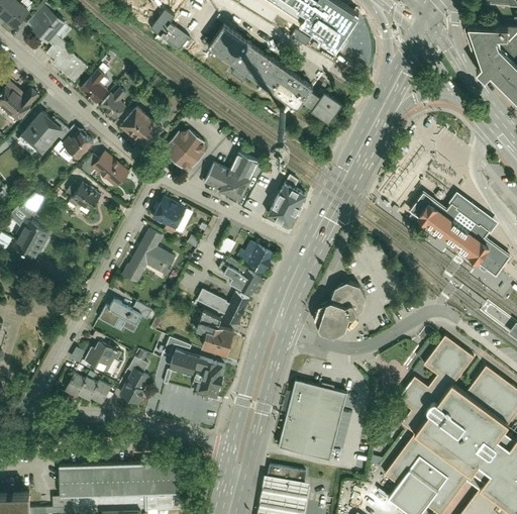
[(2,0),(0,3),(0,15),(15,28),(29,11),(15,0),(2,0)]
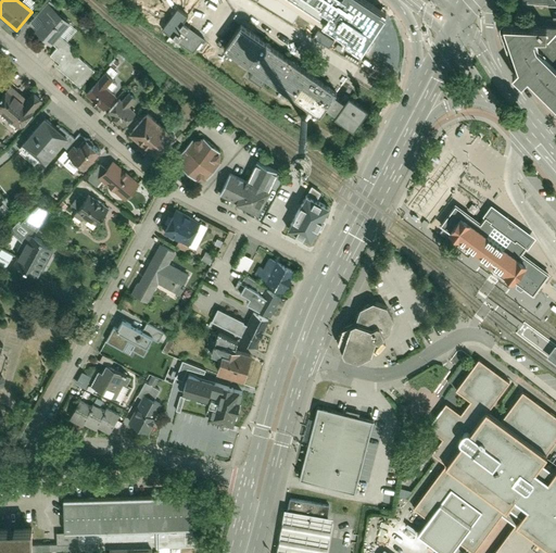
[(294,0),(328,22),(325,27),(364,53),(389,16),(363,0),(294,0)]
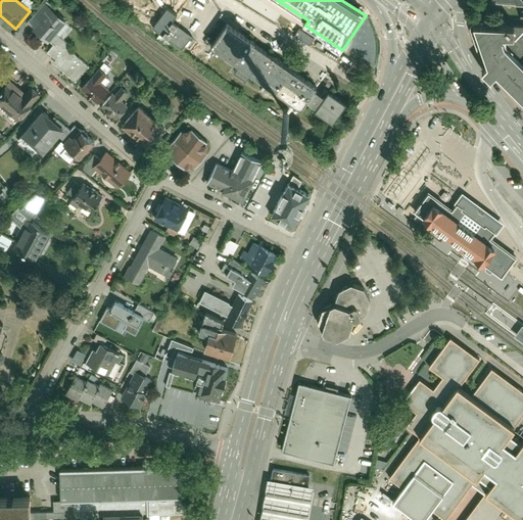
[(47,45),(65,24),(46,6),(27,27),(47,45)]
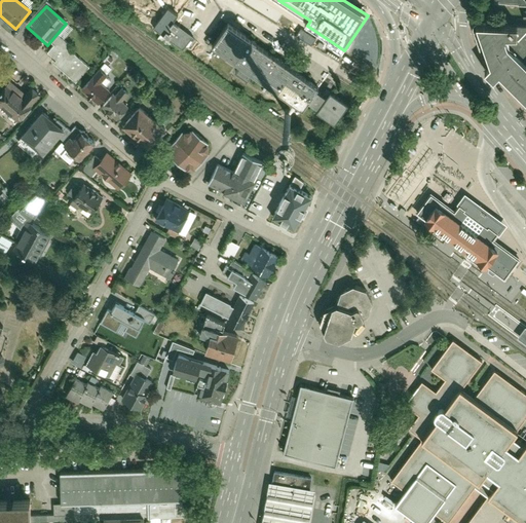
[(167,12),(154,30),(184,52),(193,39),(174,25),(178,20),(167,12)]
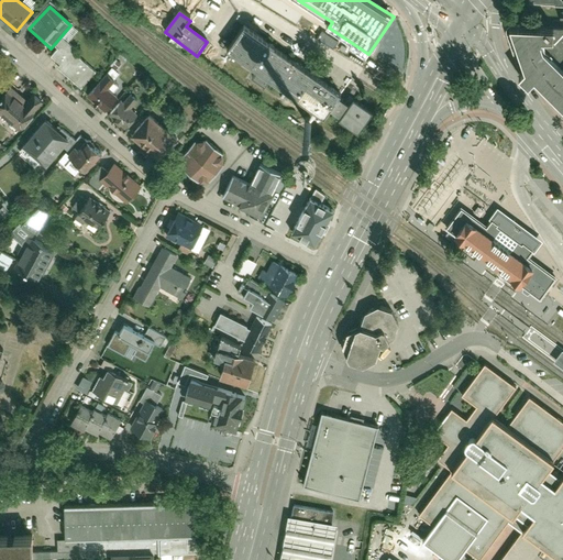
[(333,122),(353,136),(370,113),(348,98),(343,106),(333,99),(335,96),(240,29),(223,52),(252,73),(250,77),(262,85),(265,81),(320,120),(324,112),(335,120),(333,122)]
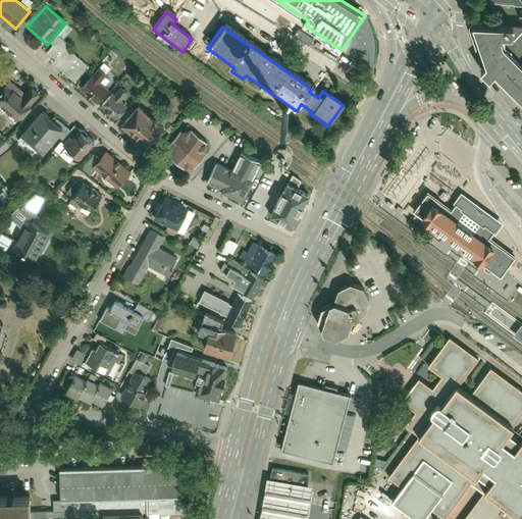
[(521,28),(474,27),(486,67),(483,70),(490,78),(496,72),(521,97),(521,28)]
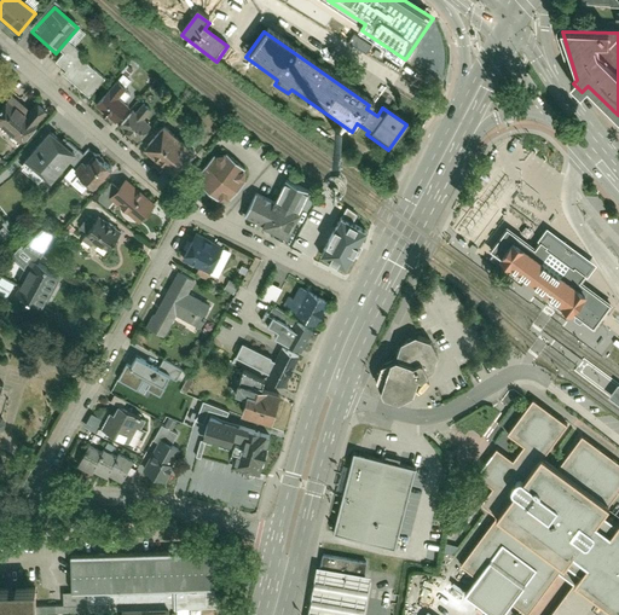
[(64,77),(90,99),(104,81),(79,61),(82,57),(67,44),(59,53),(63,56),(57,64),(67,74),(64,77)]
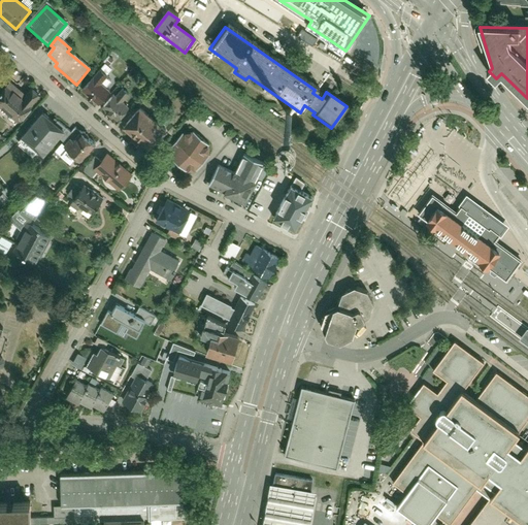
[(340,65),(348,69),(353,61),(344,57),(340,65)]
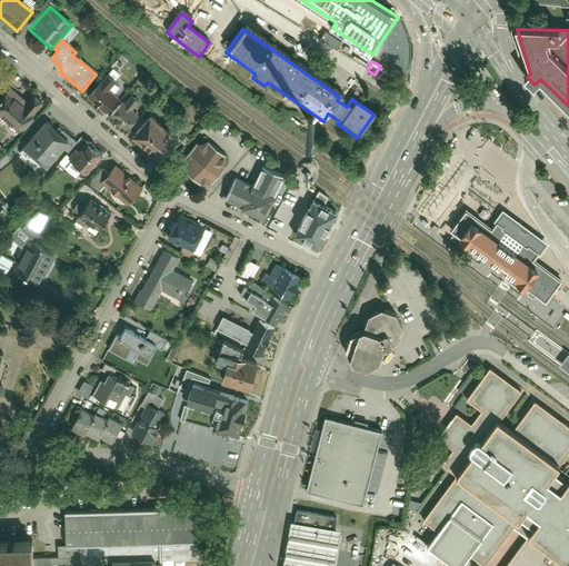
[(86,98),(103,115),(117,100),(110,95),(118,86),(109,79),(100,88),(97,86),(86,98)]
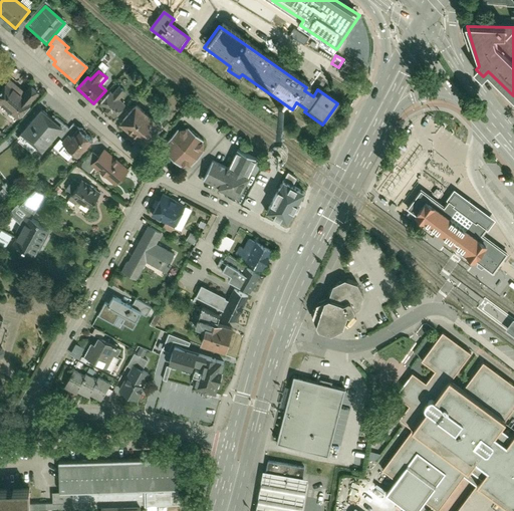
[(0,103),(17,120),(39,96),(29,87),(26,91),(12,78),(0,91),(0,103)]
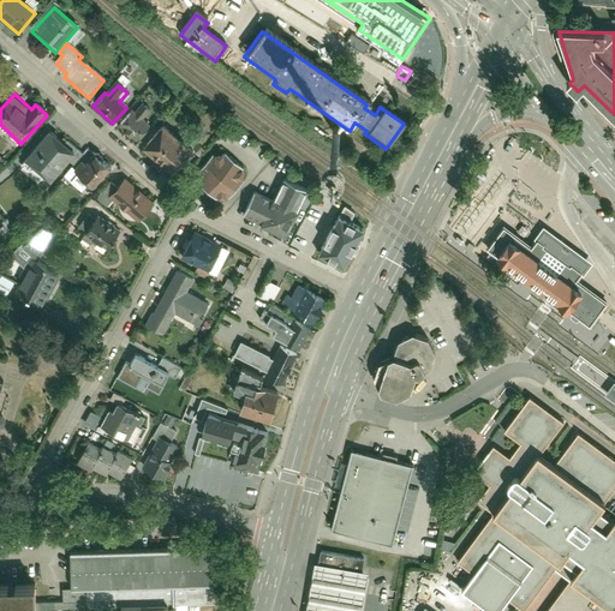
[(114,127),(135,144),(149,127),(143,123),(151,113),(143,106),(135,114),(129,111),(114,127)]
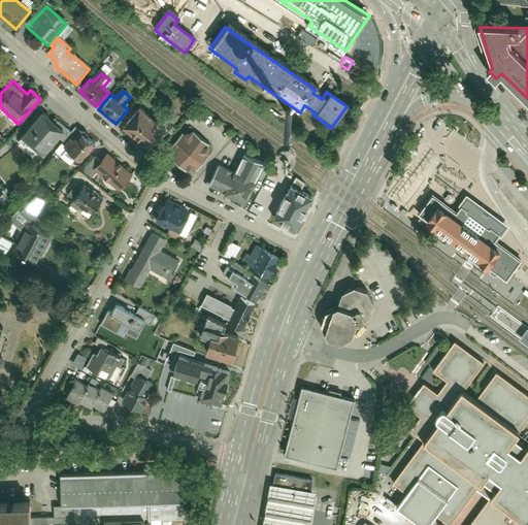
[(153,120),(139,109),(124,128),(137,139),(153,120)]
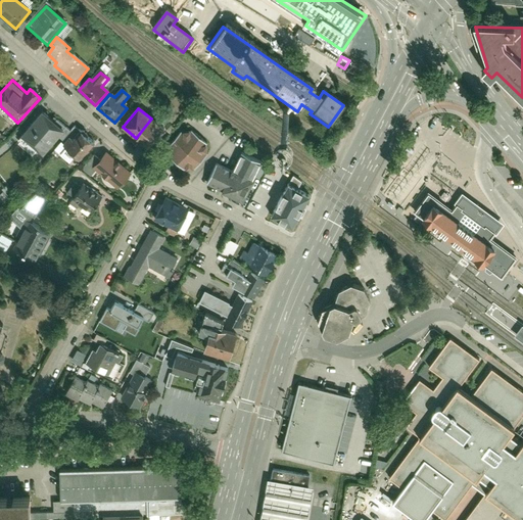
[(63,130),(43,113),(21,139),(42,156),(63,130)]
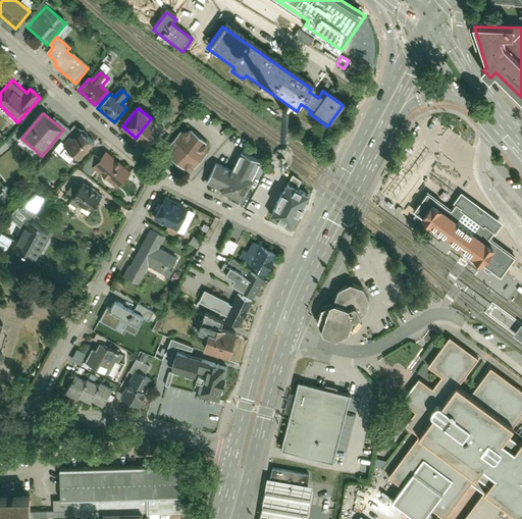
[(164,130),(151,118),(136,138),(149,149),(164,130)]
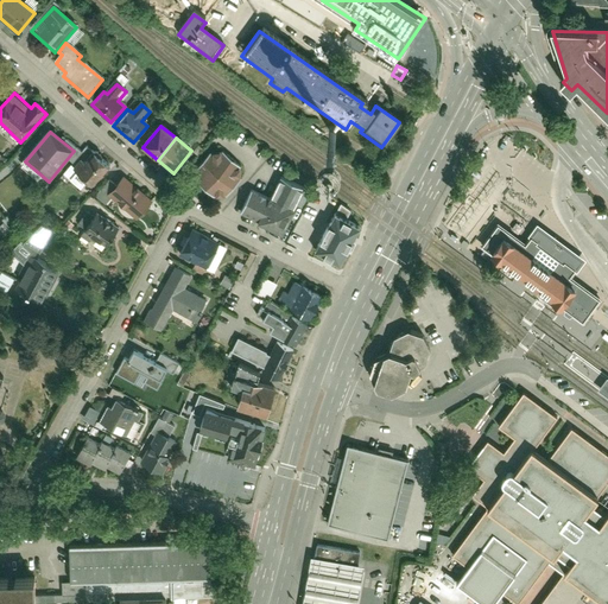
[(219,152),(194,180),(220,204),(245,176),(219,152)]
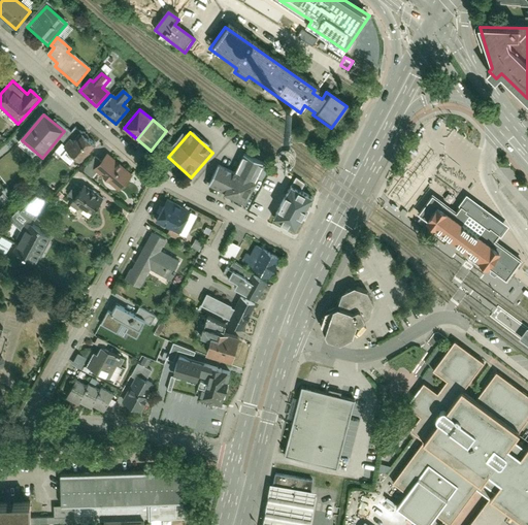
[(79,163),(94,146),(79,135),(66,152),(79,163)]
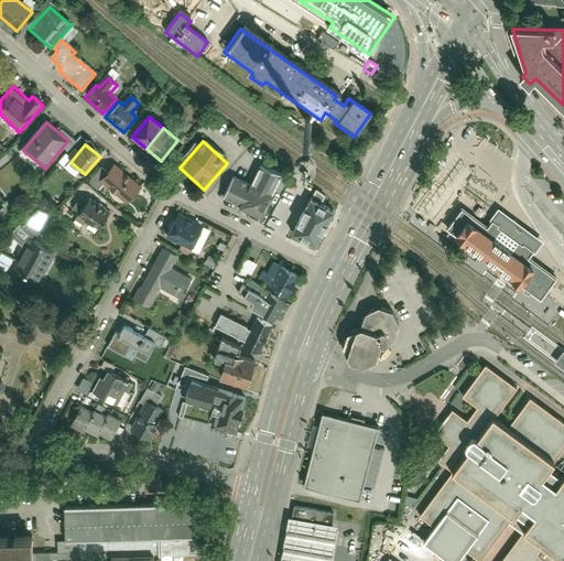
[(231,179),(221,200),(259,217),(278,176),(260,168),(250,187),(231,179)]
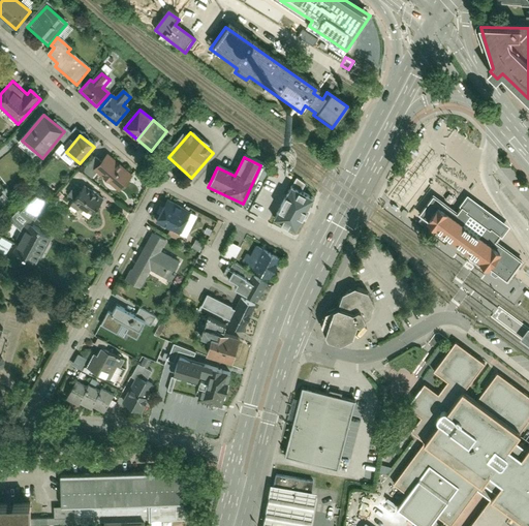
[(96,172),(119,190),(129,178),(106,159),(96,172)]
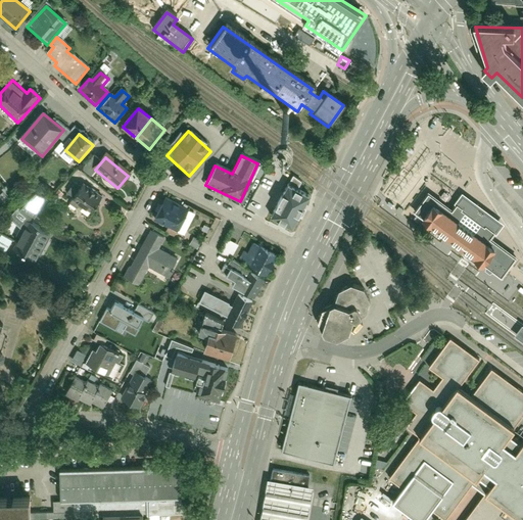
[(72,199),(90,213),(100,199),(82,186),(72,199)]
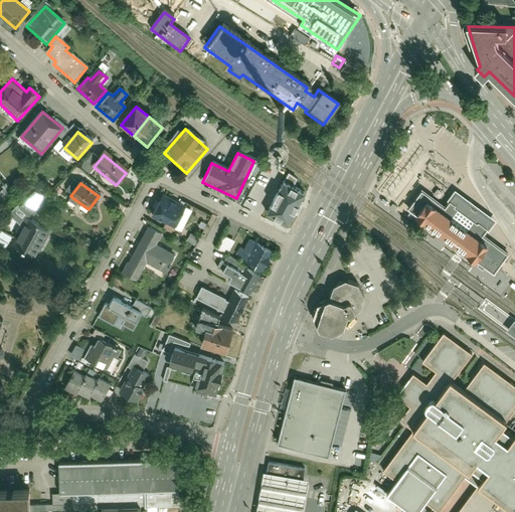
[(288,226),(303,196),(284,186),(269,216),(288,226)]
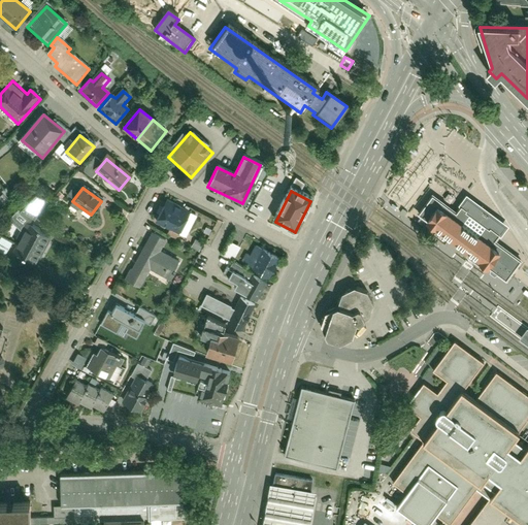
[(432,200),(418,220),(504,285),(506,286),(513,277),(522,265),(497,247),(506,234),(461,200),(451,214),(432,200)]
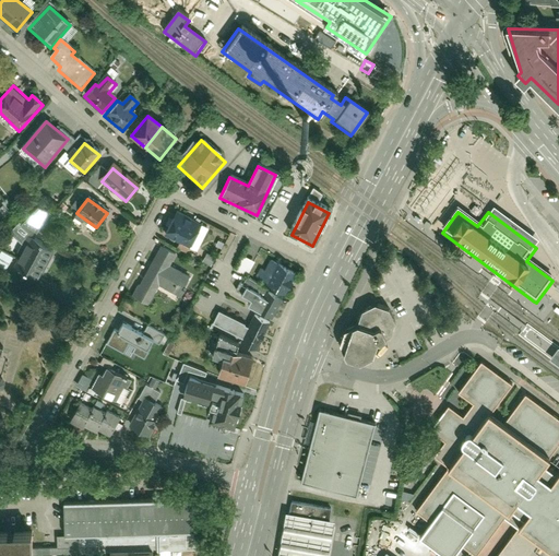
[(174,238),(197,250),(207,229),(185,217),(174,238)]
